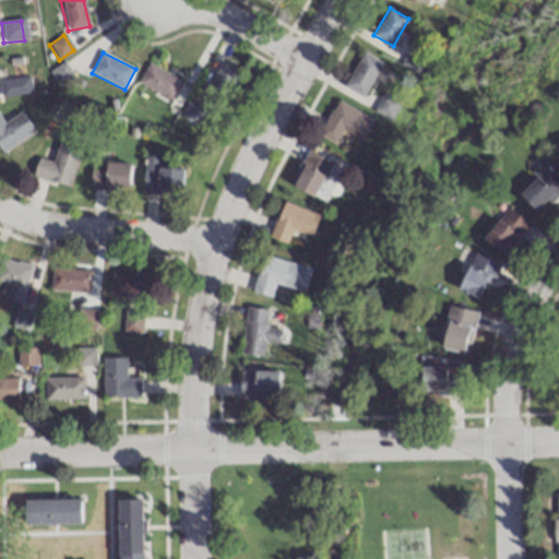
[(383,63),(363,52),(345,87),(365,97),(383,63)]
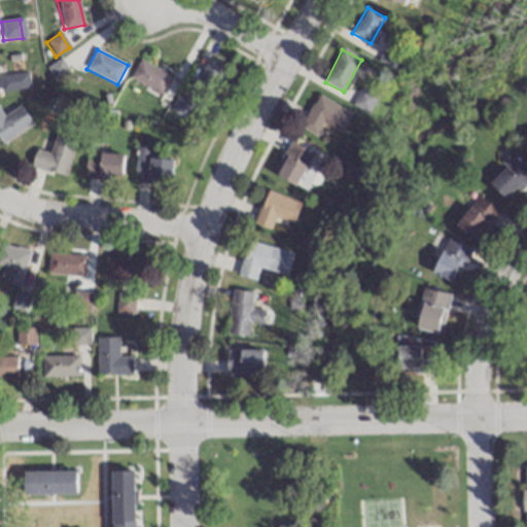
[(192,84),(211,97),(227,71),(210,59),(192,84)]
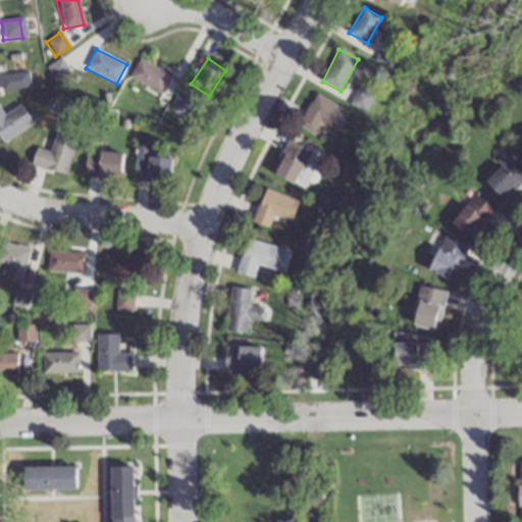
[(67,71),(59,59),(46,67),(55,80),(67,71)]
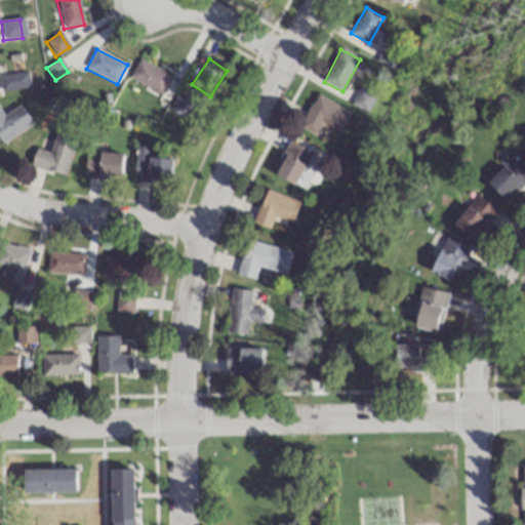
[(129,79),(162,95),(171,77),(138,61),(129,79)]
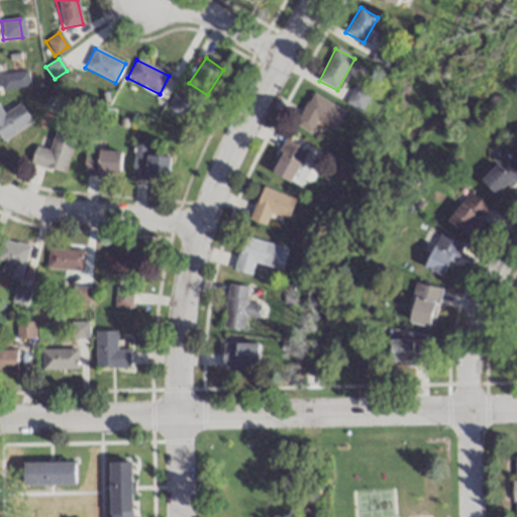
[(0,75),(0,82),(2,92),(29,86),(26,71),(0,75)]
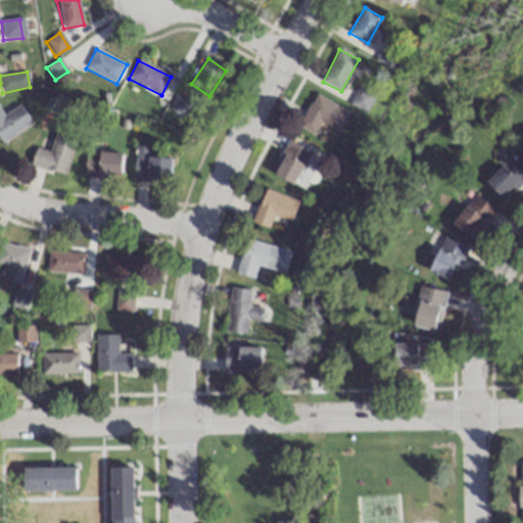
[(375,97),(360,88),(351,103),(366,112),(375,97)]
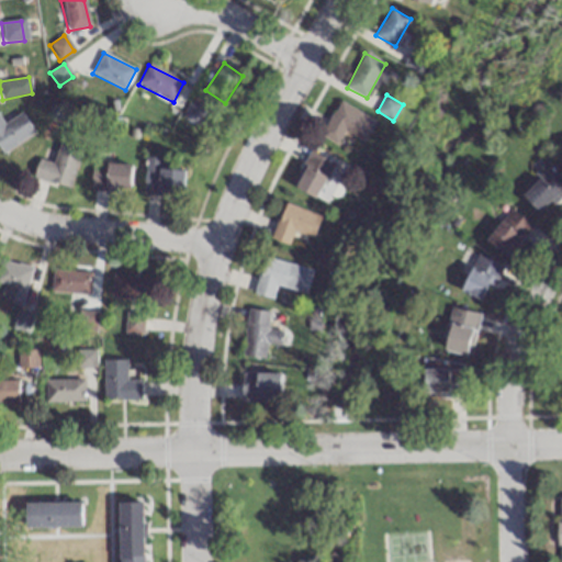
[(366,142),(375,119),(338,101),(322,136),(340,145),(346,133),(366,142)]
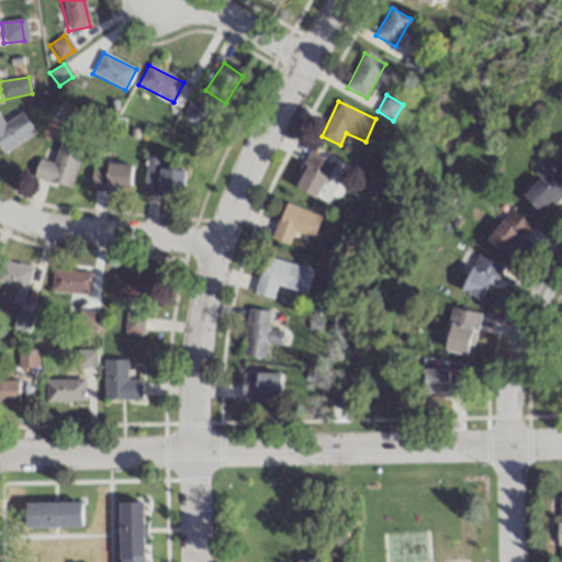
[(199,125),(205,110),(189,103),(182,119),(199,125)]
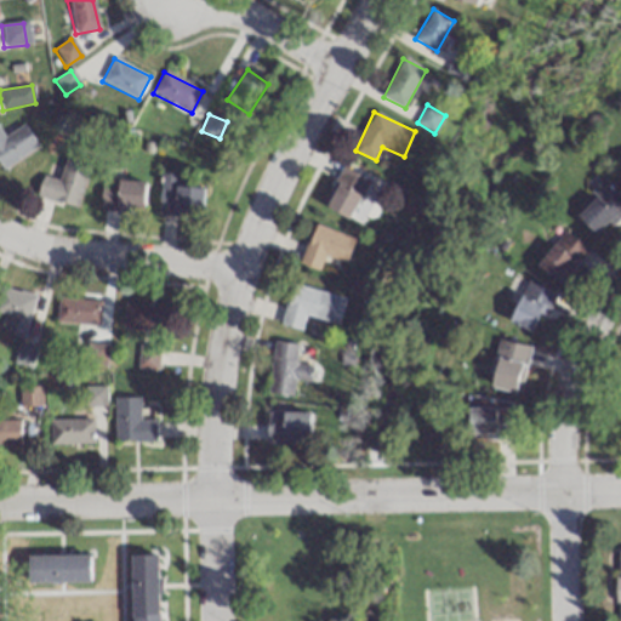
[(0,169),(1,171),(38,148),(23,125),(4,137),(0,131),(0,169)]
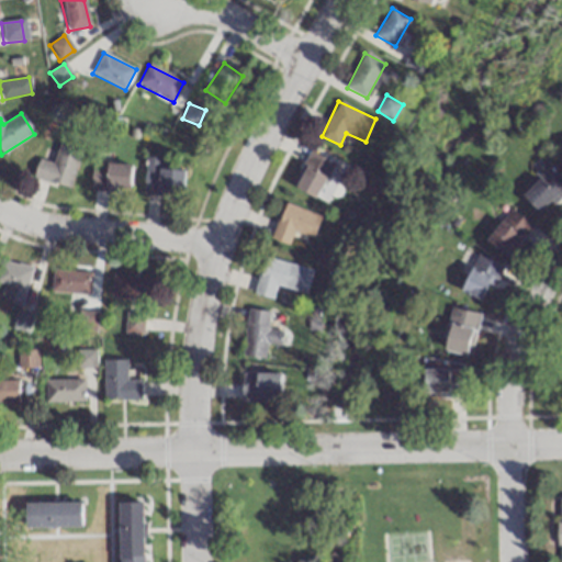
[(80,152),(58,145),(54,164),(38,159),(33,179),(70,189),(80,152)]
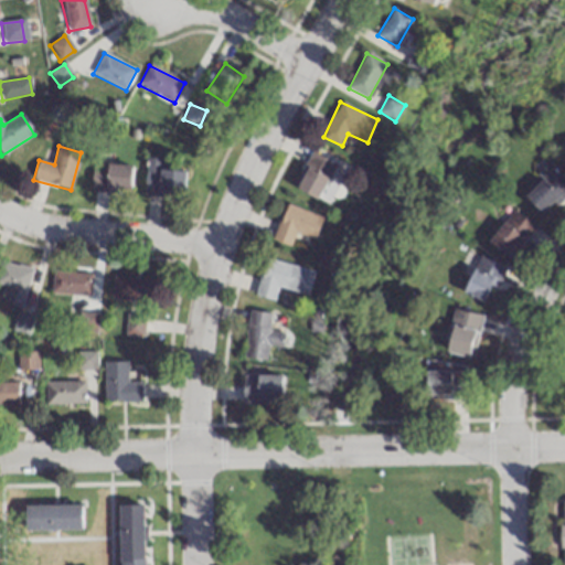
[(295,188),(320,200),(338,166),(313,152),(295,188)]
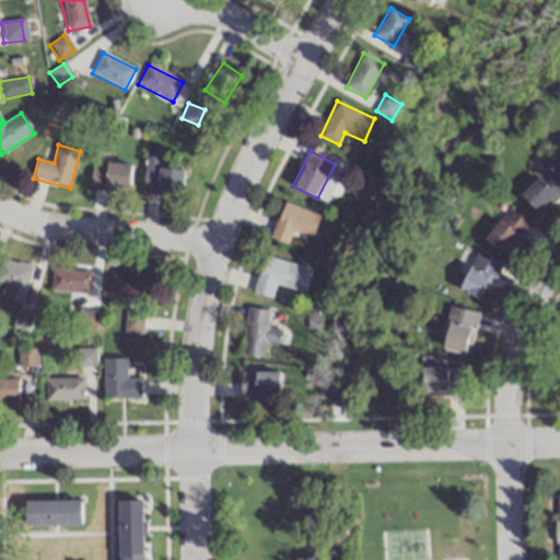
[(532,172),(537,177),(521,193),(540,211),(559,190),(559,177),(543,161),(532,172)]
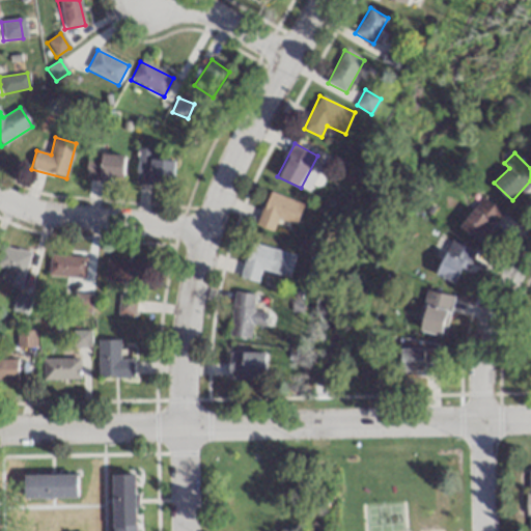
[(123,155),(87,154),(86,179),(123,180),(123,155)]
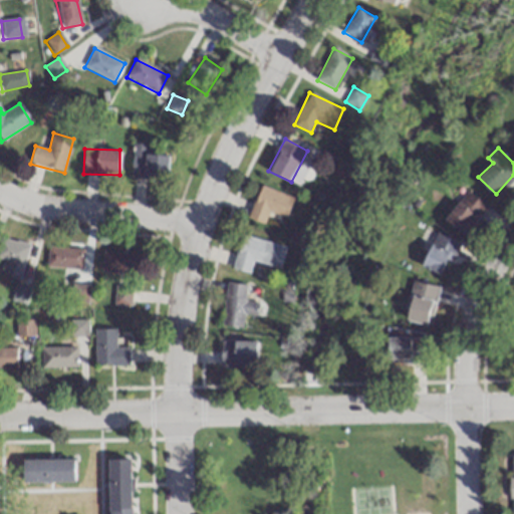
[(133,180),(168,180),(168,154),(133,154),(133,180)]
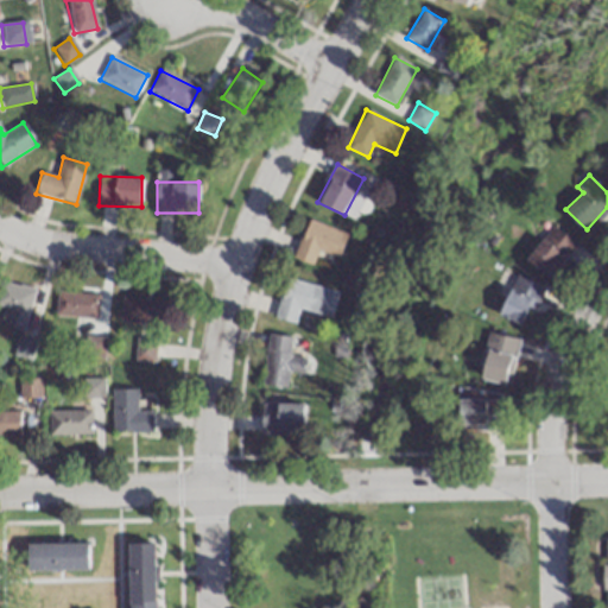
[(349,234),(309,217),(293,257),(312,264),(318,249),(340,258),(349,234)]
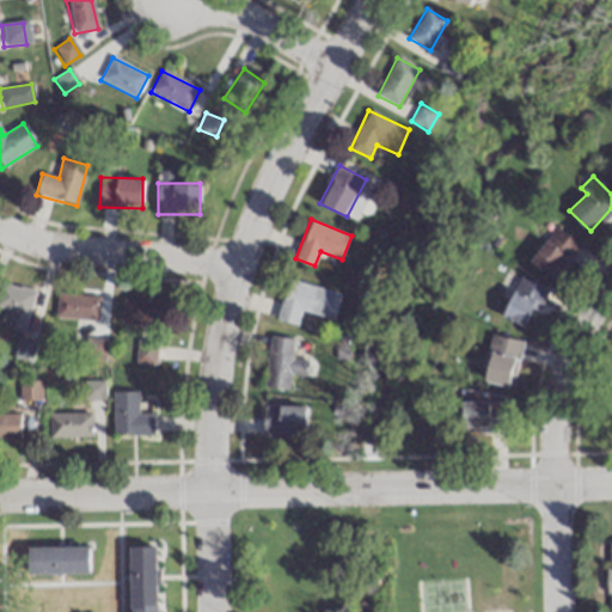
[(552,276),(579,244),(556,226),(530,258),(552,276)]
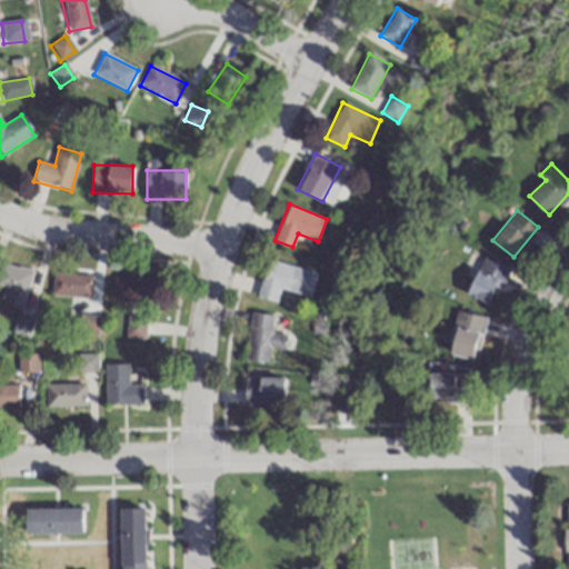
[(467,292),(492,303),(509,267),(483,255),(467,292)]
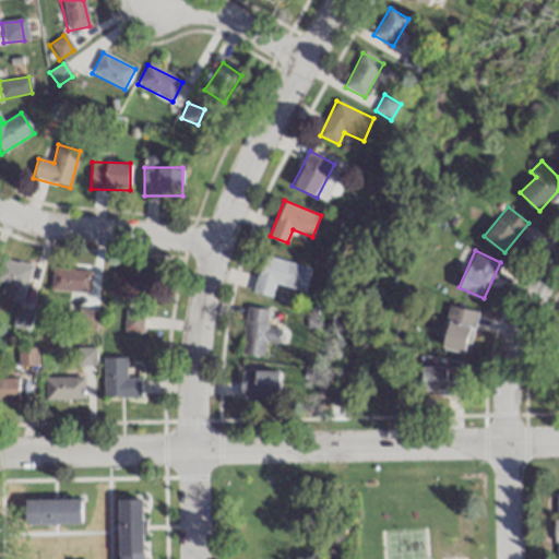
[(311,266),(263,254),(253,292),(272,296),(275,283),(306,290),(311,266)]
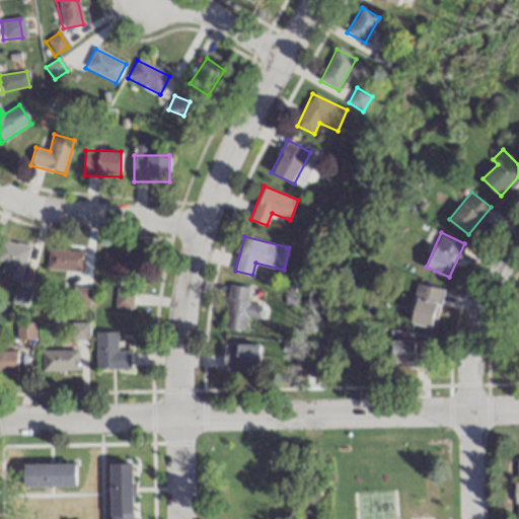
[(29,246),(0,239),(0,261),(7,263),(4,277),(21,281),(29,246)]
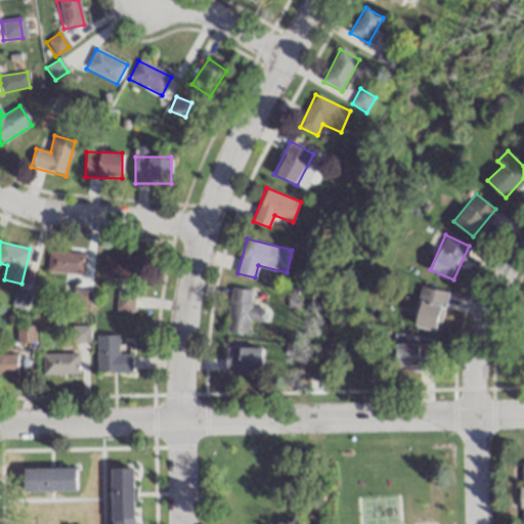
[(83,274),(85,253),(48,250),(47,271),(83,274)]
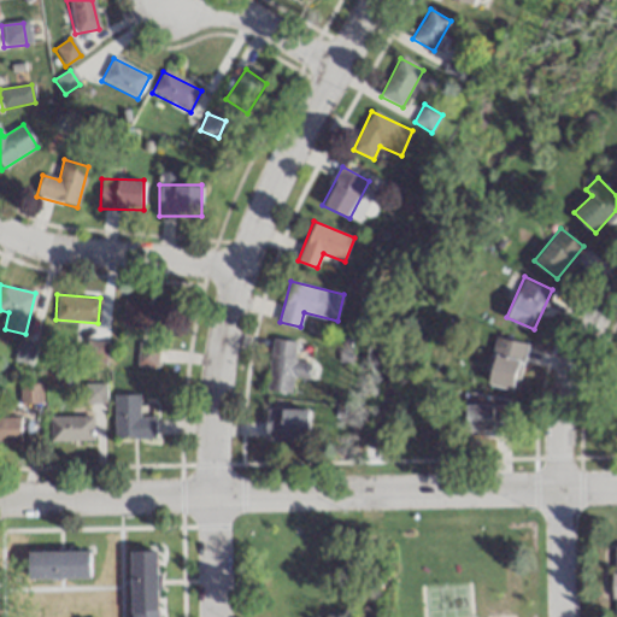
[(166,303),(123,301),(122,327),(165,328),(166,303)]
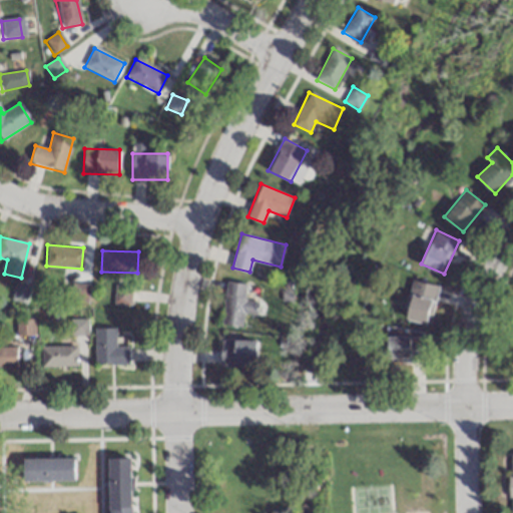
[(430,324),(439,285),(413,280),(405,319),(430,324)]
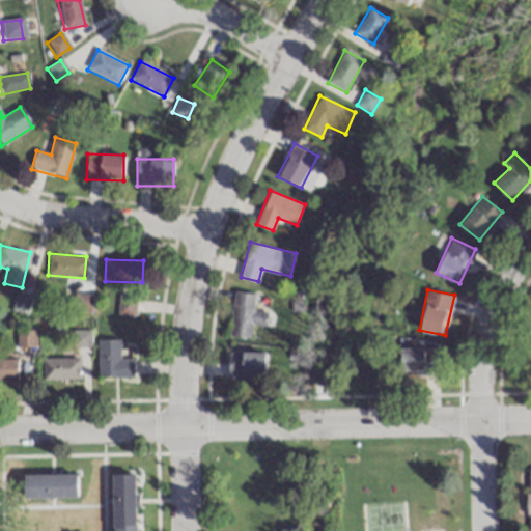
[(251,337),(252,325),(264,325),(266,311),(253,311),(254,292),(232,291),(230,336),(251,337)]
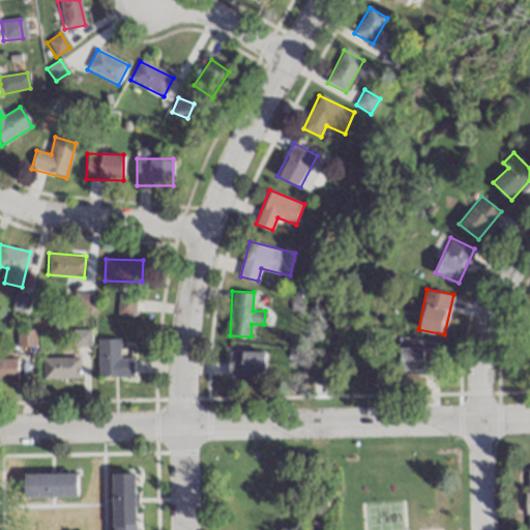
[(117,315),(135,315),(135,294),(117,294),(117,315)]
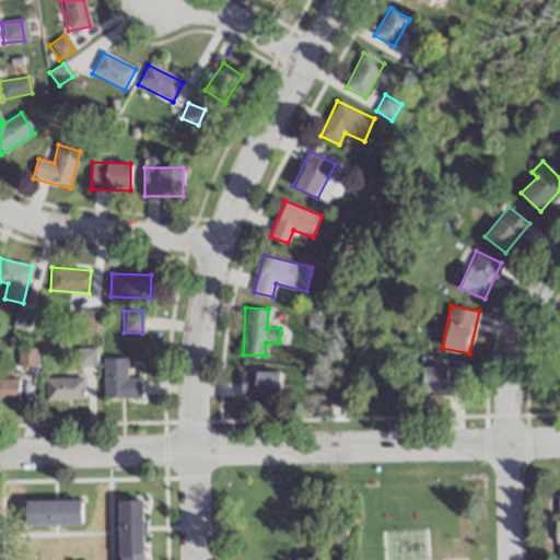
[(36,348),(18,348),(18,365),(36,365),(36,348)]
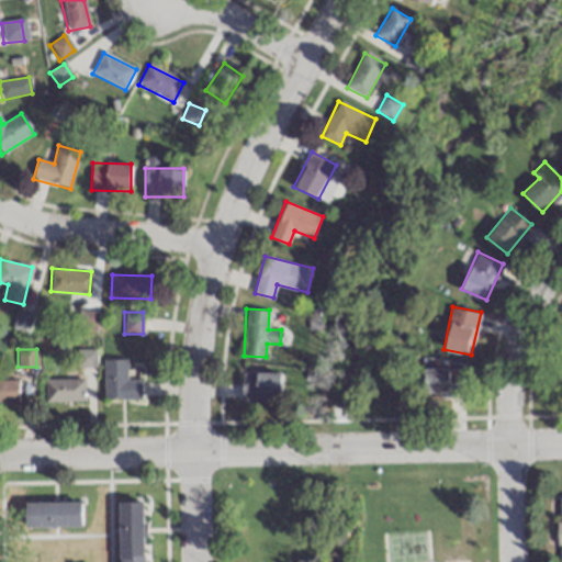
[(76,369),(96,369),(96,349),(76,349),(76,369)]
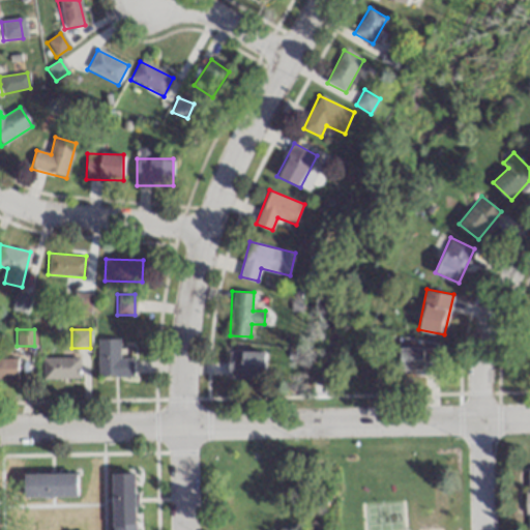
[(97,377),(133,377),(133,358),(119,358),(119,339),(97,339),(97,377)]
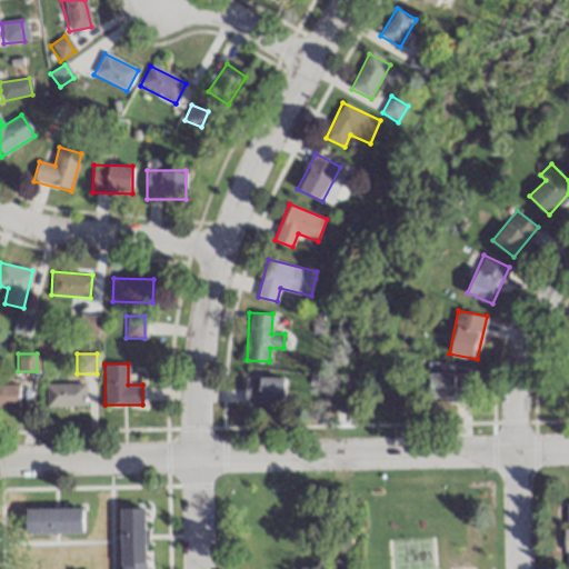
[(431,399),(471,399),(471,372),(431,372),(431,399)]
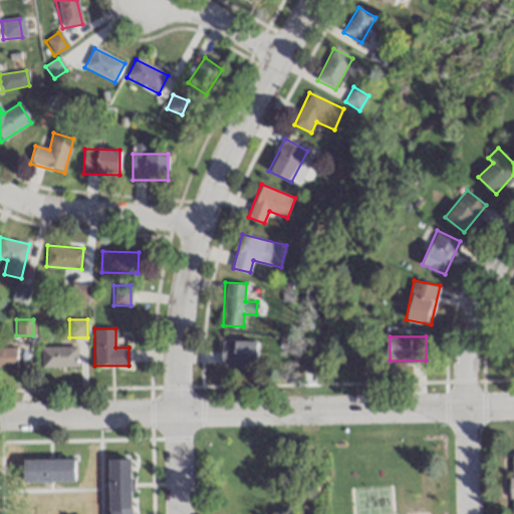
[(257,339),(221,339),(221,364),(257,364),(257,339)]
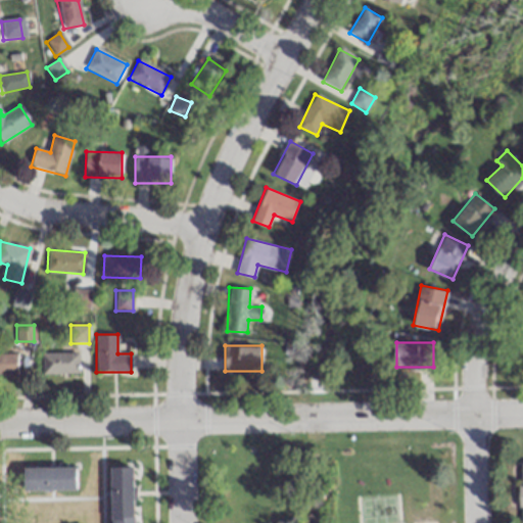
[(78,352),(42,352),(42,374),(78,374),(78,352)]
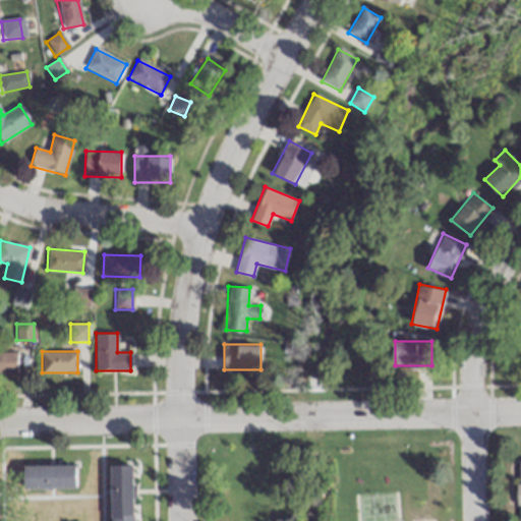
[(0,372),(15,373),(15,352),(0,352),(0,372)]
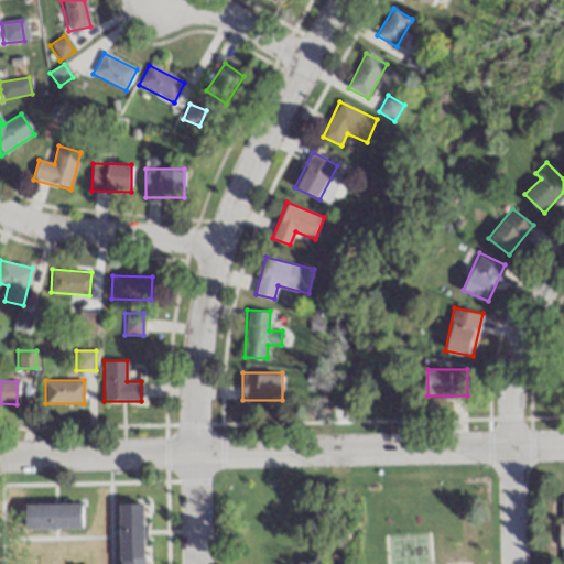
[(120,563),(144,563),(144,503),(120,503),(120,563)]
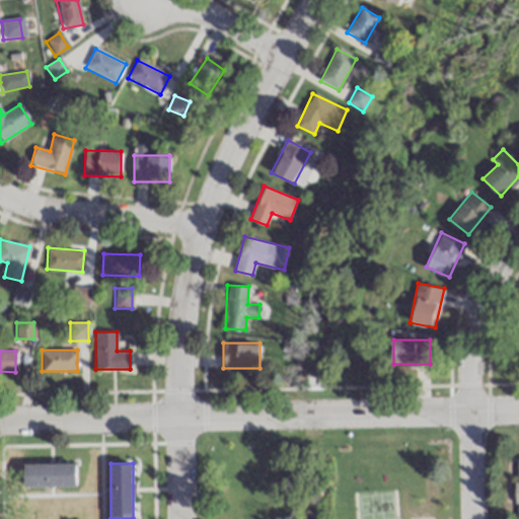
[(75,487),(75,464),(23,464),(23,487),(75,487)]
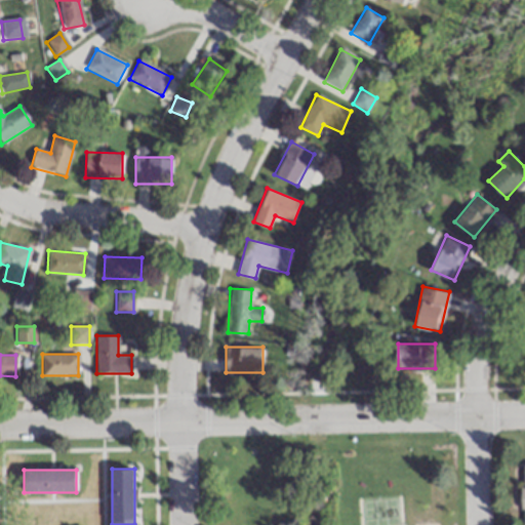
[(364,524),(397,524),(397,498),(364,498),(364,524)]
